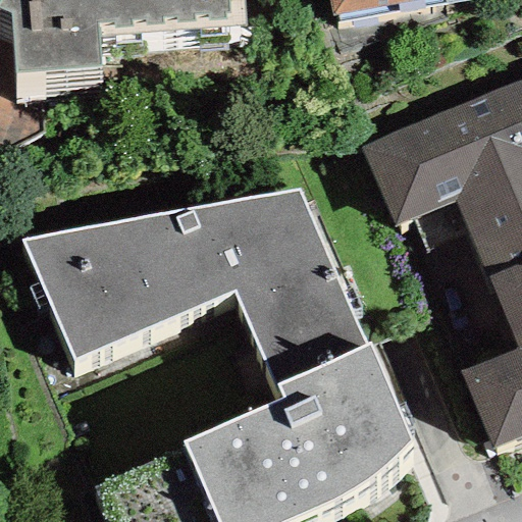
[(1,0),(0,3),(0,9),(9,13),(15,74),(101,67),(98,37),(244,27),(241,0),(1,0)]
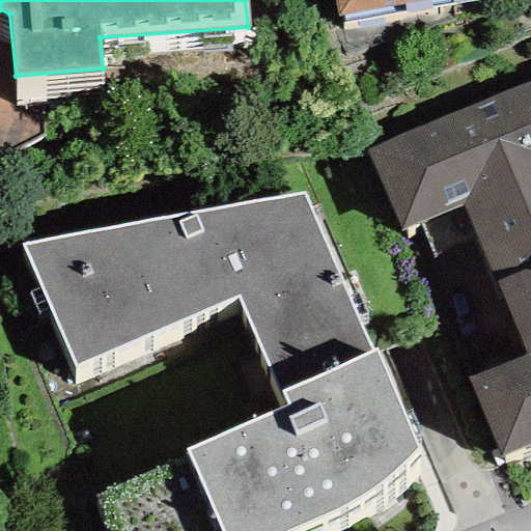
[(333,0),(337,18),(343,16),(345,22),(449,5),(448,0),(333,0)]
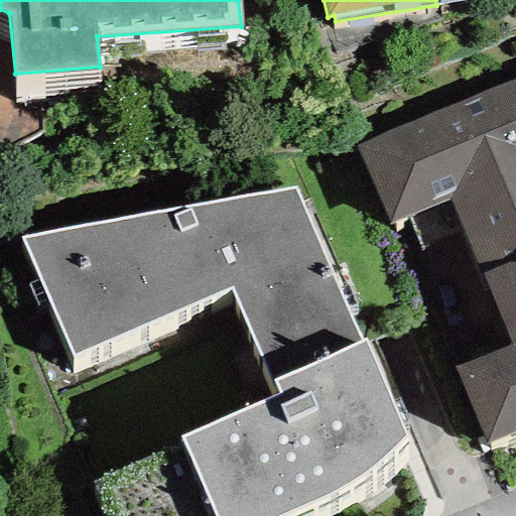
[(515,80),(356,146),(389,225),(448,201),(508,344),(456,366),(488,442),(515,430),(515,80)]
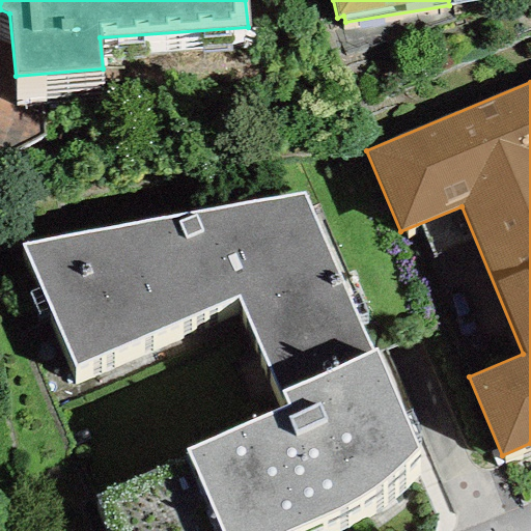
[(20,246),(73,368),(239,299),(279,391),(374,348),(303,195),(20,246)]
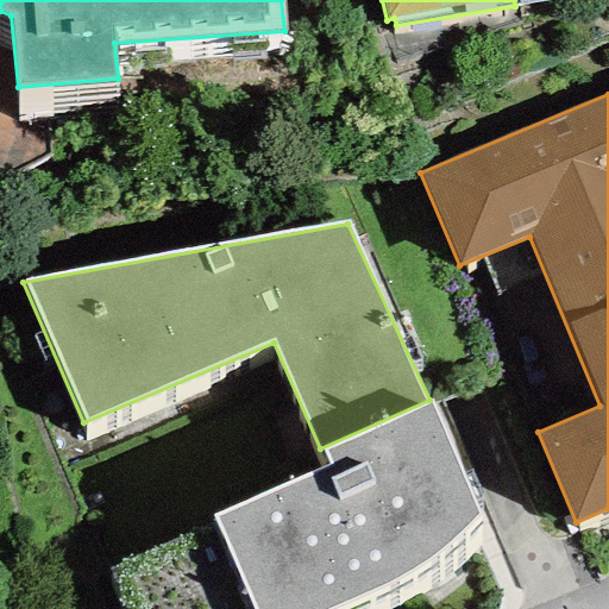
[(320,449),(330,464),(212,514),(217,521),(108,566),(126,608),(330,608),(389,583),(435,556),(466,532),(478,515),(429,400),(320,449)]
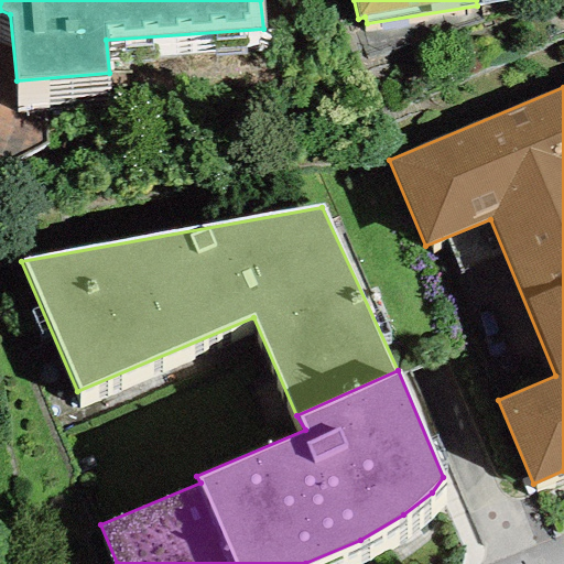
All buildings are outlined.
